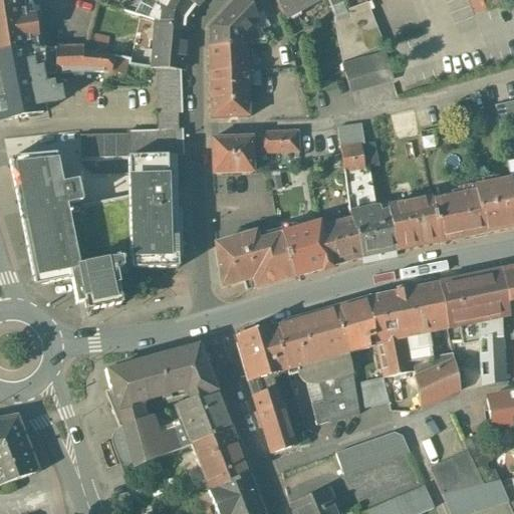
[(131,0),(126,12),(148,18),(154,7),(133,0),(131,0)]
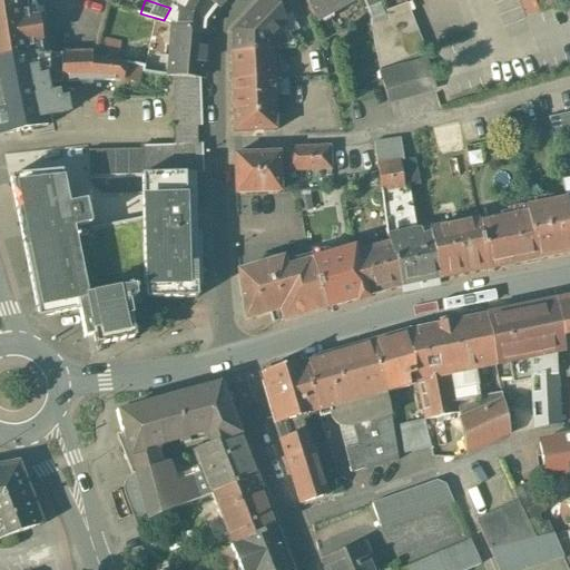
[(164,20),(170,22),(204,37),(205,23),(216,9),(203,0),(174,0),(170,8),(164,20)]
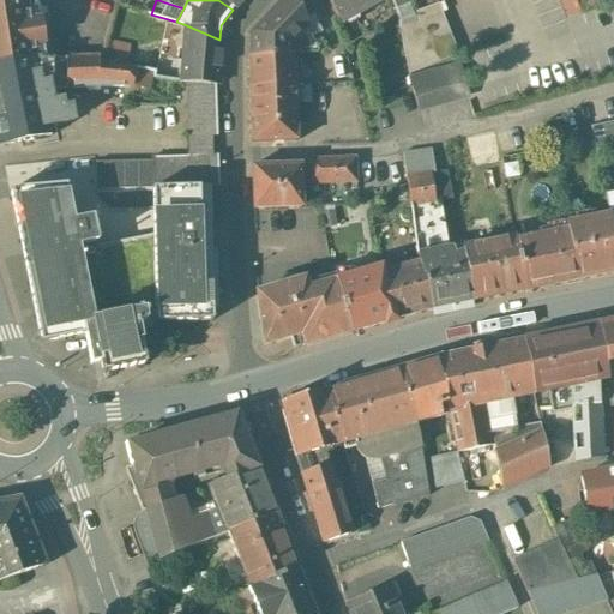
[(218,0),(233,10),(241,0),(218,0)]
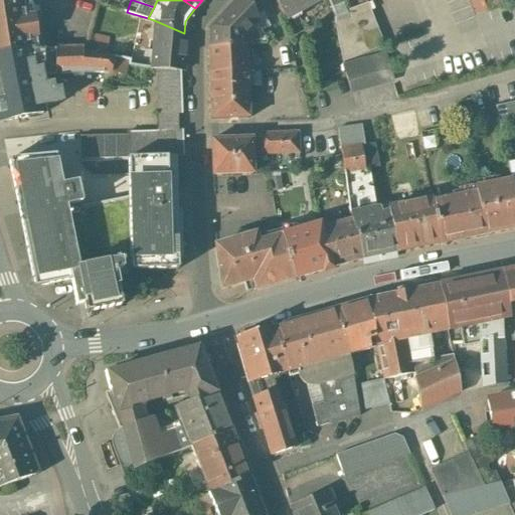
[(256,26),(244,0),(235,0),(207,29),(207,48),(243,45),(243,34),(256,26)]
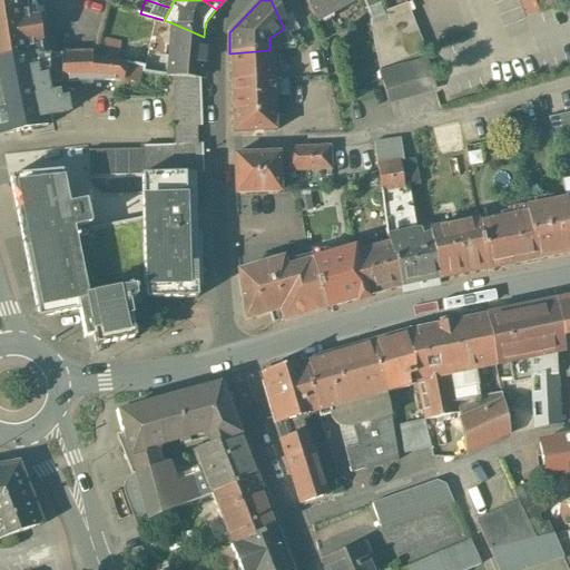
[(351,0),(302,0),(314,21),(351,0)]
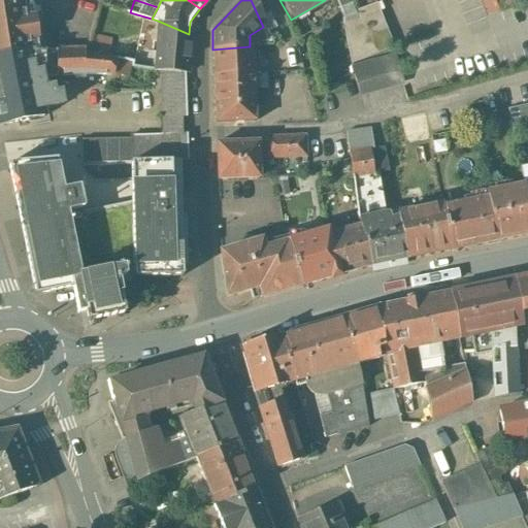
[(0,4),(0,54),(13,52),(44,51),(36,2),(0,4)]
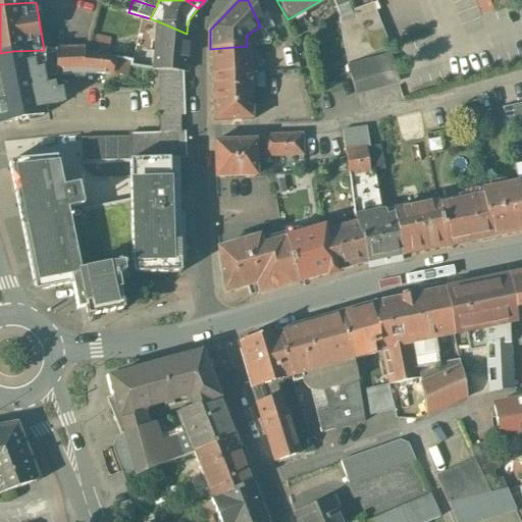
[(352,17),(337,23),(347,62),(387,47),(371,3),(350,11),(352,17)]
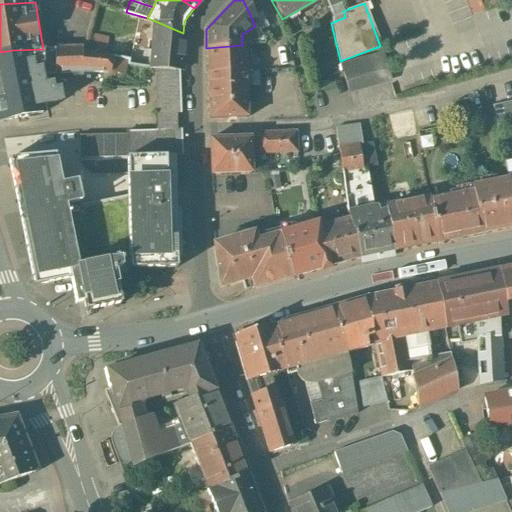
[(183,33),(153,20),(150,61),(150,69),(168,68),(181,71),(183,33)]
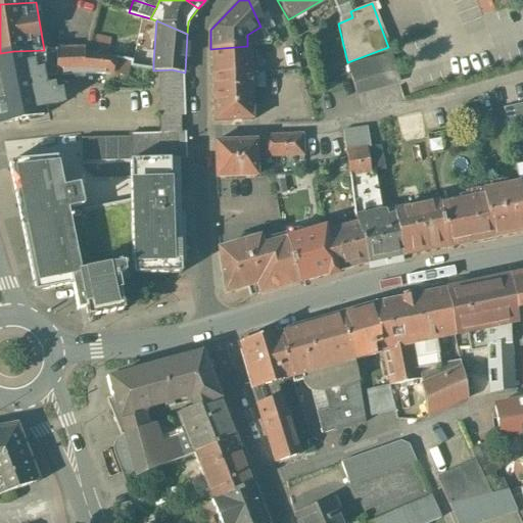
[(247,35),(247,46),(269,44),(260,27),(247,35)]
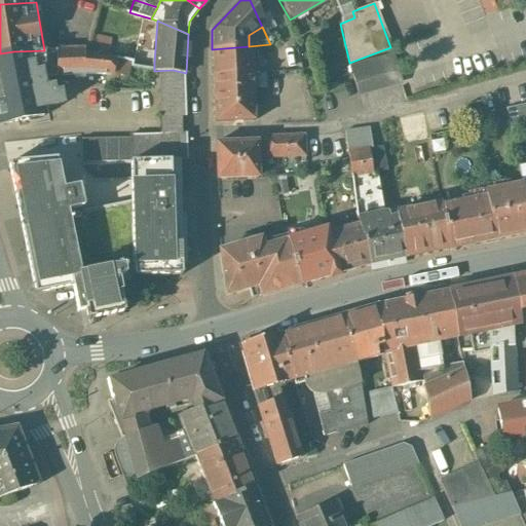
[(90,36),(86,51),(106,57),(108,46),(110,40),(90,36)]
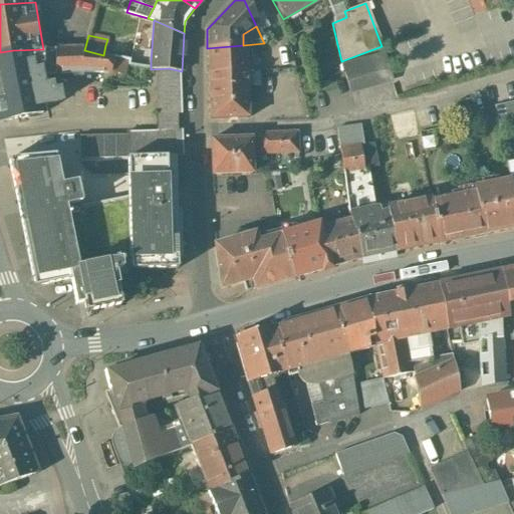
[(114,47),(105,45),(103,55),(111,56),(114,47)]
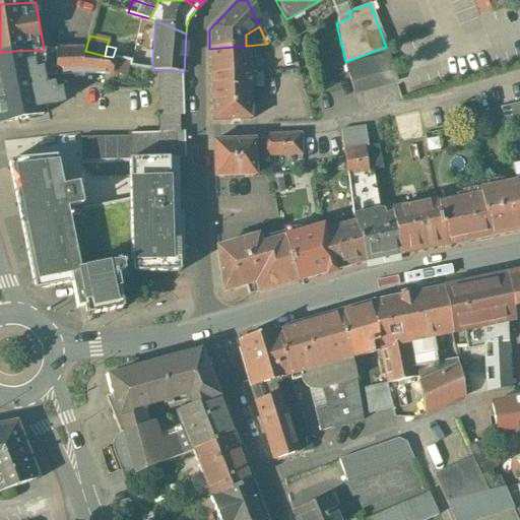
[(246,46),(209,49),(210,74),(249,73),(246,46)]
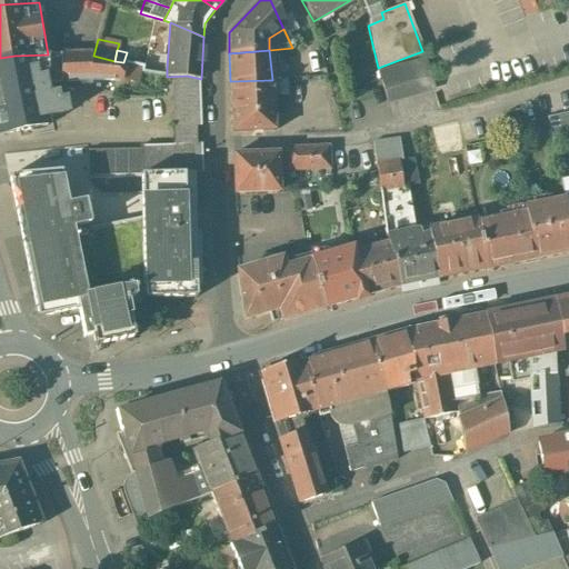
[(15,56),(0,58),(0,135),(46,126),(45,117),(67,112),(65,99),(58,100),(56,92),(47,93),(46,83),(60,81),(122,79),(123,62),(115,61),(93,56),(90,56),(90,53),(48,55),(15,56)]
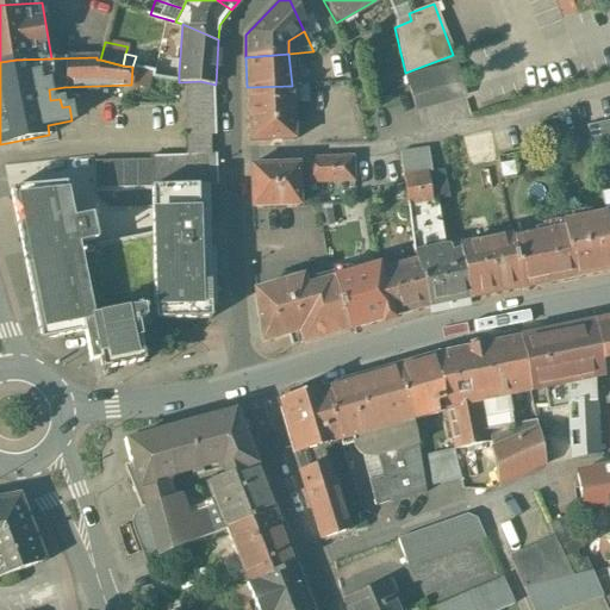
[(456,64),(405,78),(414,109),(464,94),(456,64)]
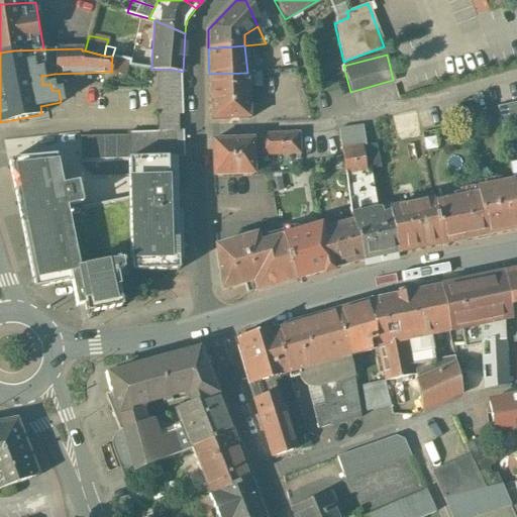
[(129,66),(151,70),(151,62),(130,57),(130,61),(129,66)]
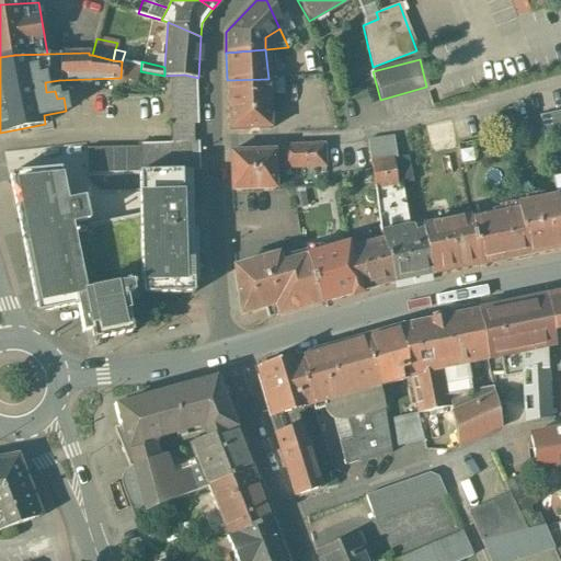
[(268,79),(227,80),(228,130),(271,128),(268,79)]
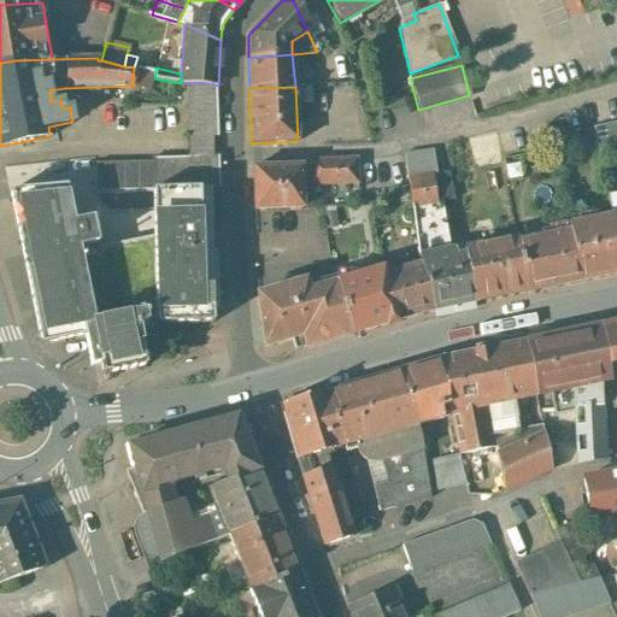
[(616,121),(592,125),(597,152),(616,148),(616,121)]
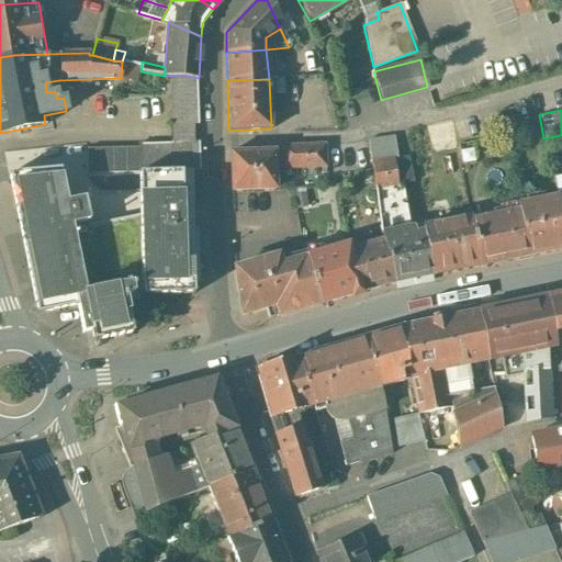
[(463,120),(452,122),(457,145),(468,143),(463,120)]
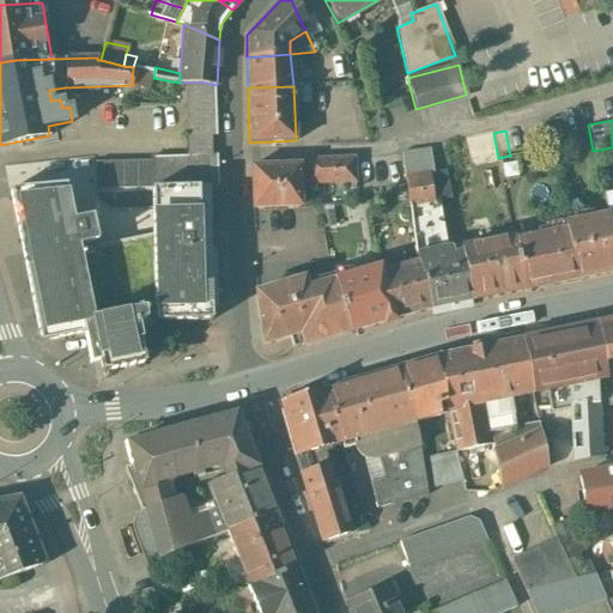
[(487,135),(473,138),(480,167),(493,164),(487,135)]
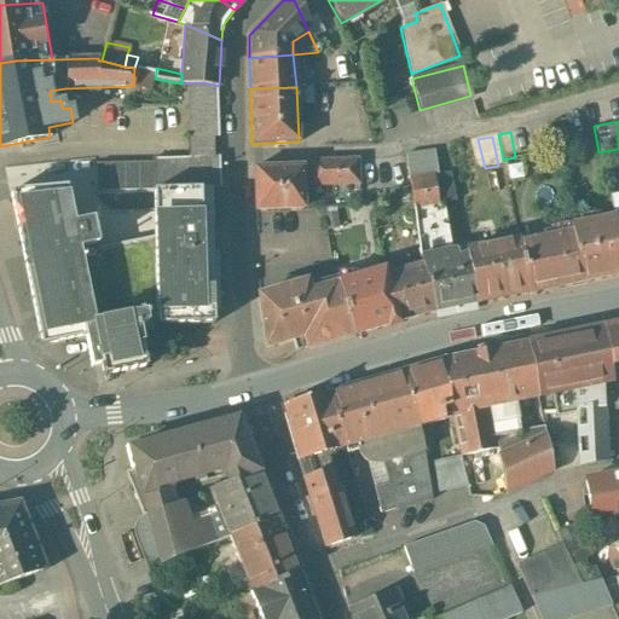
[(408,178),(433,175),(437,174),(433,150),(404,155),(408,178)]
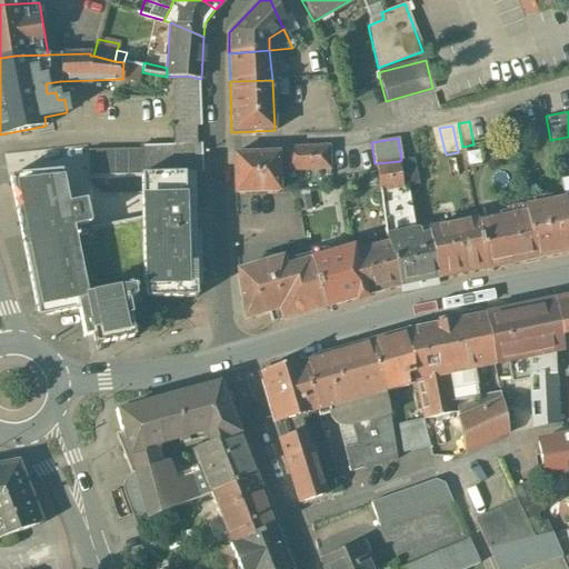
[(143,146),(143,175),(201,172),(200,143),(143,146)]
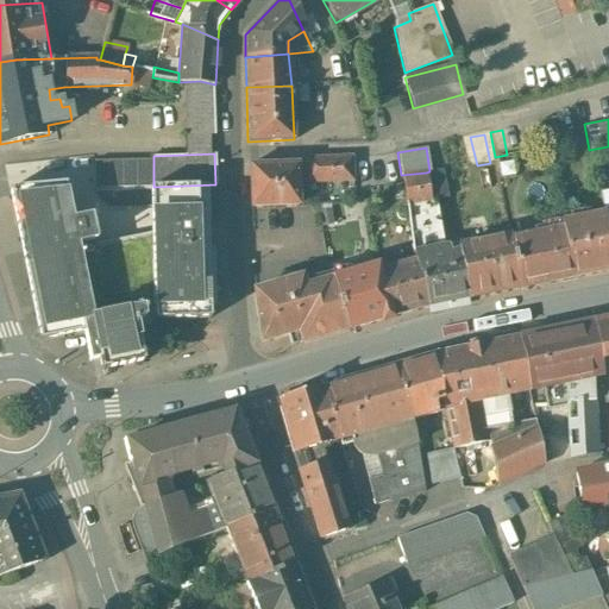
[(154,156),(92,157),(92,188),(154,187),(154,156)]
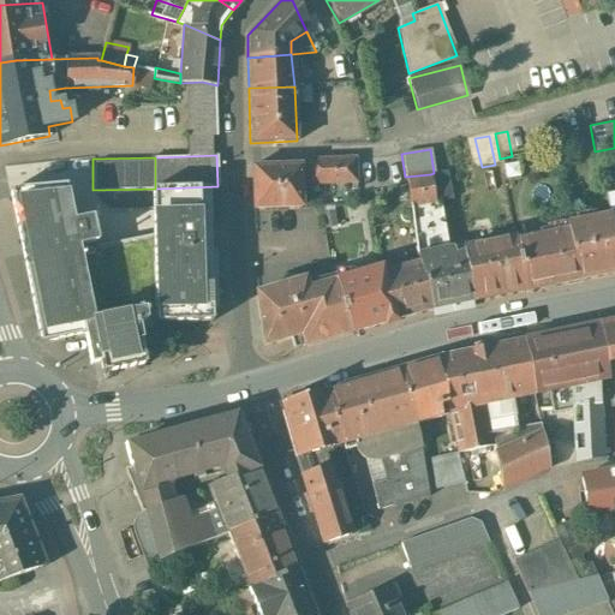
[(354,159),(306,160),(308,184),(350,183),(350,190),(356,190),(354,159)]
